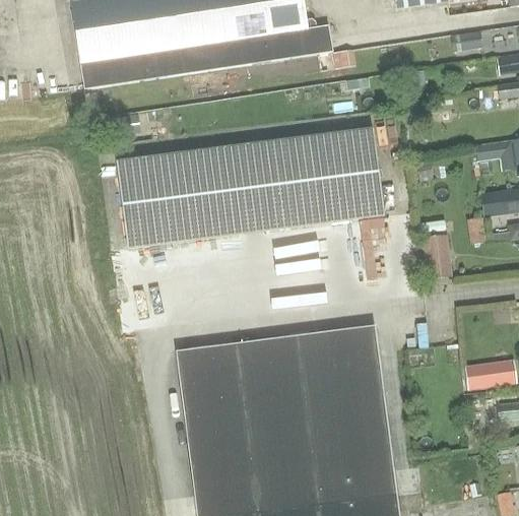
[(310,17),(305,18),(302,0),(70,0),(83,87),(331,50),(327,23),(315,25),(314,20),(310,17)]
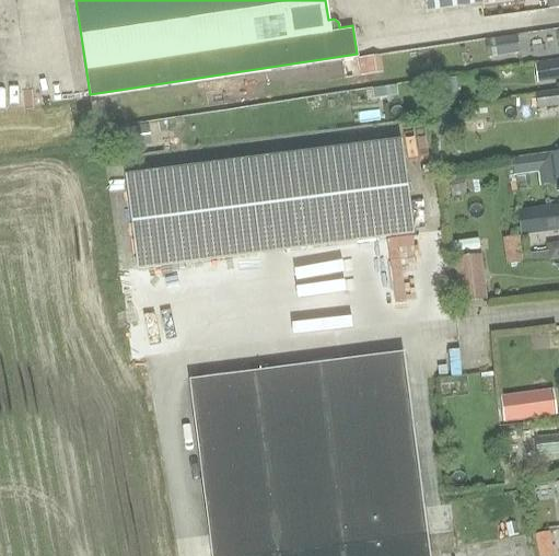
[(424,0),(426,9),(481,1),(481,0),(424,0)]
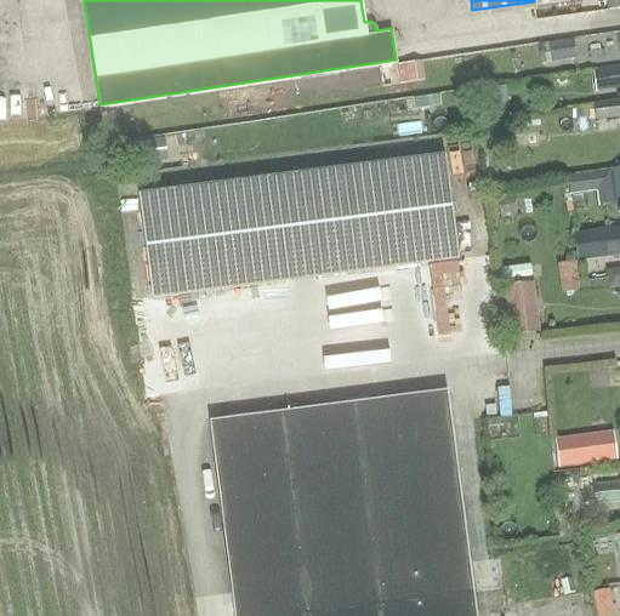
[(572,35),(538,40),(540,61),(575,56),(572,35)]
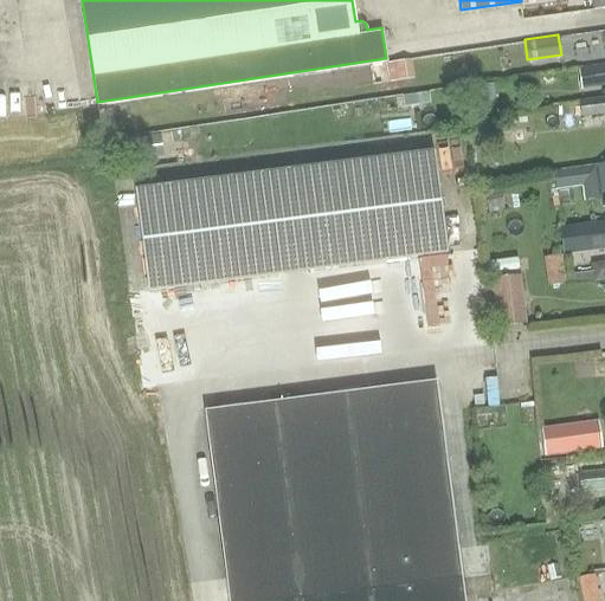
[(409,57),(387,59),(390,78),(411,76),(409,57)]
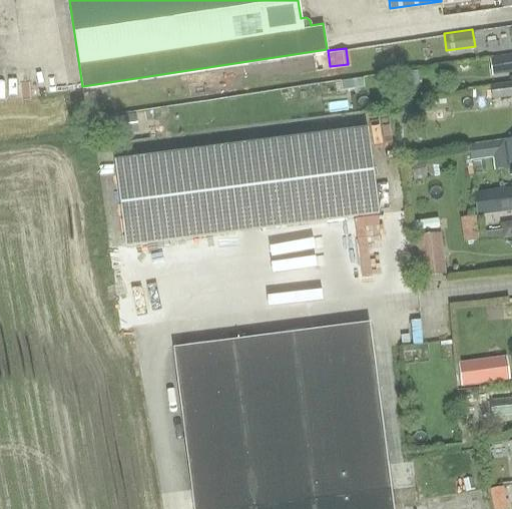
[(511,51),(501,53),(503,69),(511,68),(511,51)]
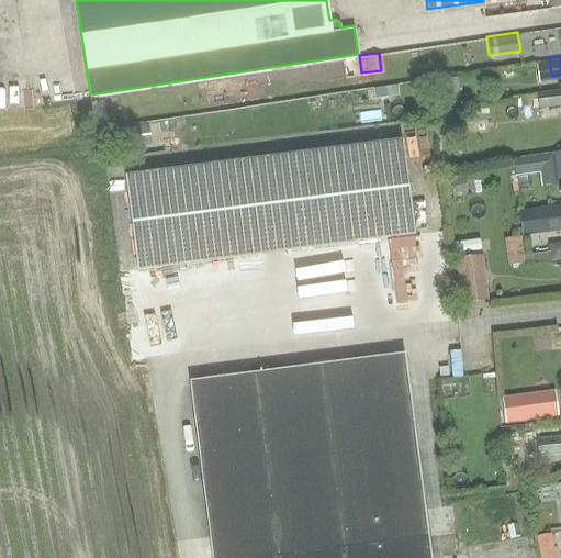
[(560,87),(537,90),(539,105),(560,101),(560,87)]
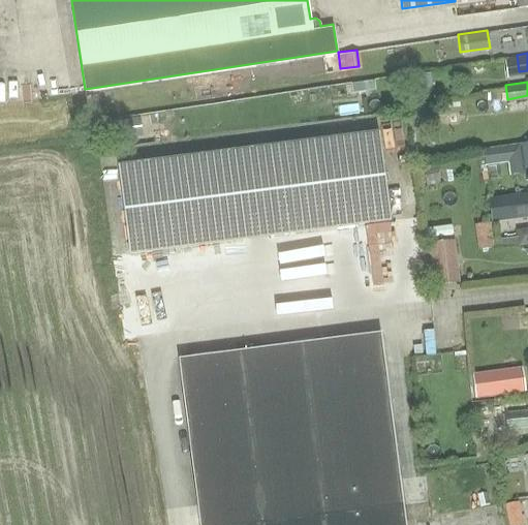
[(355,127),(389,125),(387,112),(354,113),(355,127)]
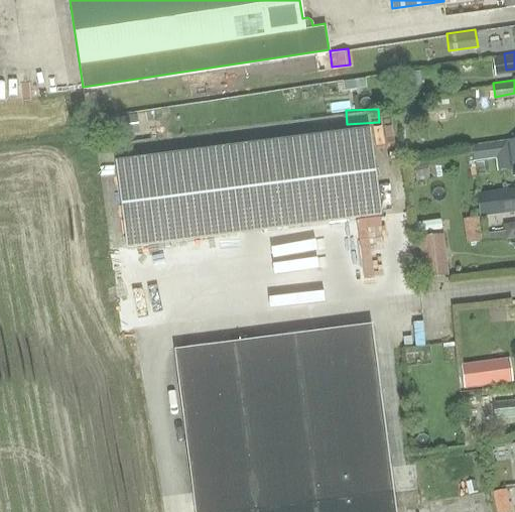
[(136,110),(110,113),(113,134),(139,131),(136,110)]
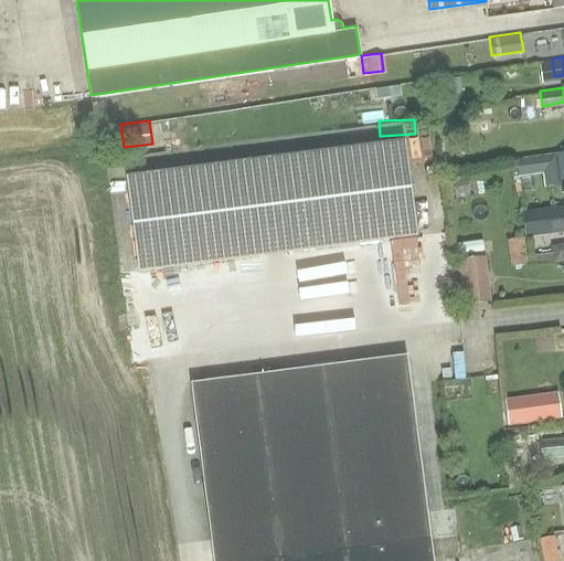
[(138,267),(416,232),(404,138),(126,173),(138,267)]
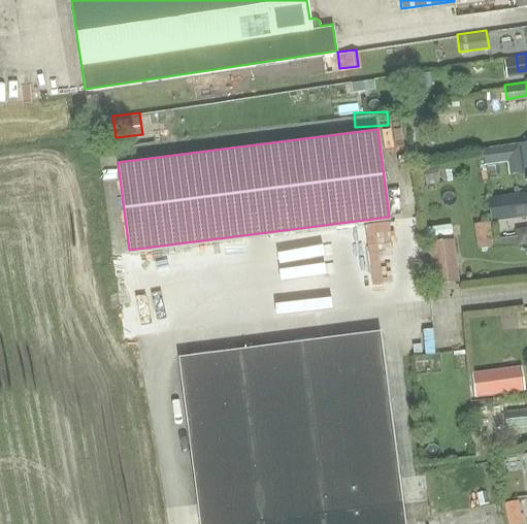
[(423,169),(425,183),(438,181),(436,167),(423,169)]
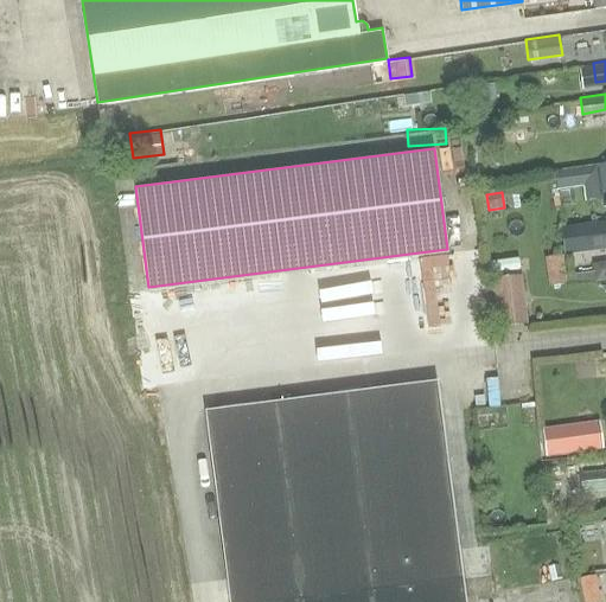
[(605,217),(560,224),(563,253),(605,247),(605,217)]
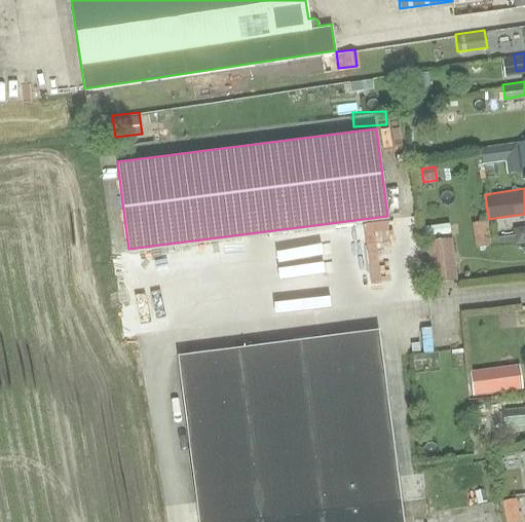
[(424,239),(429,281),(456,277),(451,236),(424,239)]
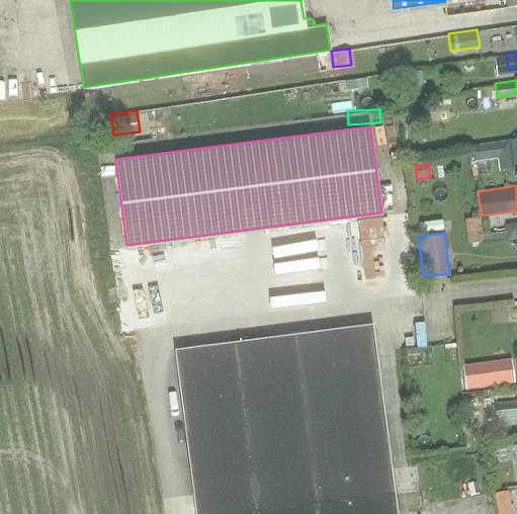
[(397,513),(372,323),(174,348),(195,513),(397,513)]
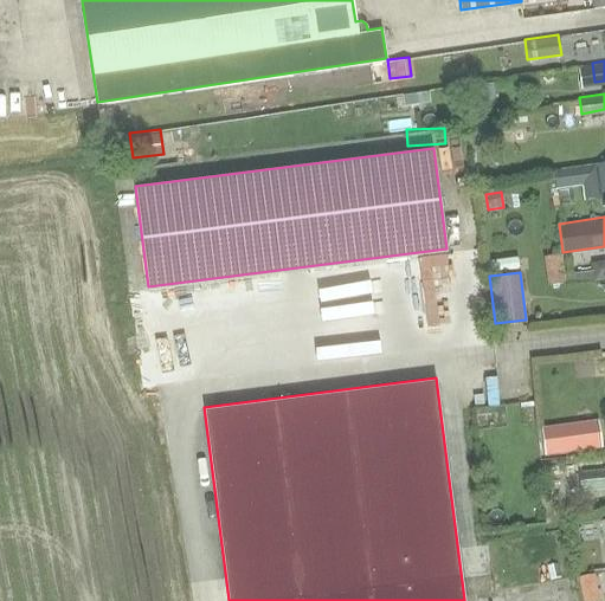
[(568,424),(540,427),(545,453),(572,450),(568,424)]
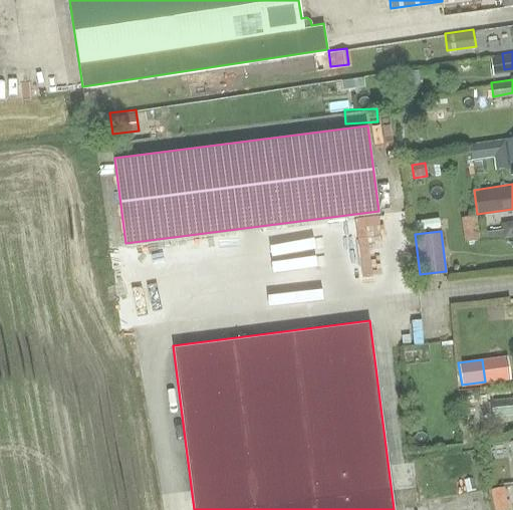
[(492,415),(512,413),(512,394),(490,397),(492,415)]
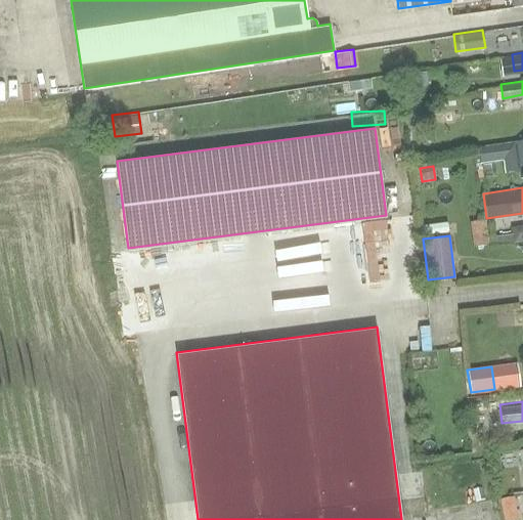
[(507,519),(517,518),(513,493),(499,496),(504,519),(507,519)]
